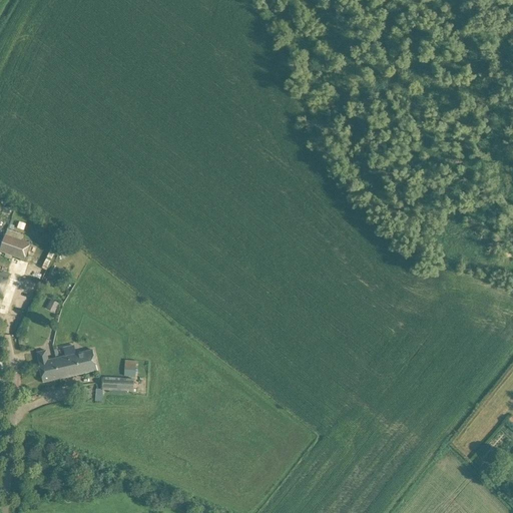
[(0,251),(24,261),(31,243),(5,234),(0,248),(0,251)]
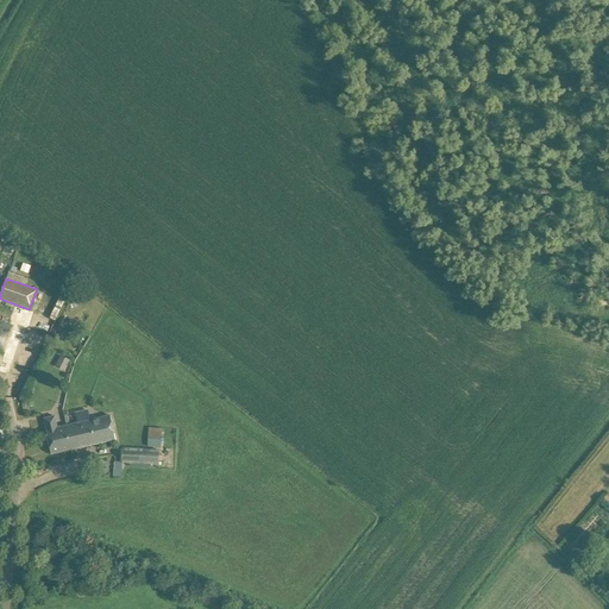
[(80,302),(85,292),(76,287),(71,299),(80,302)]
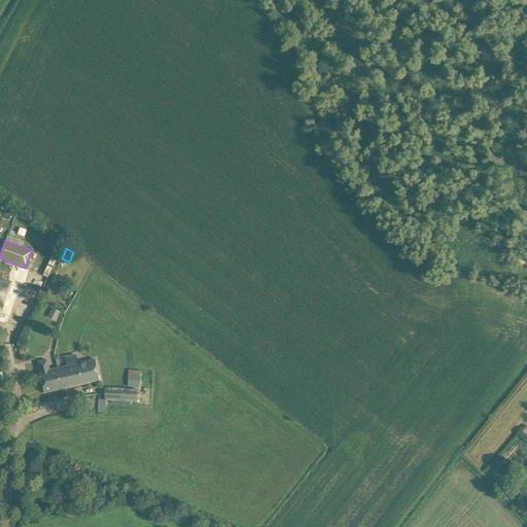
[(28,261),(19,289),(32,294),(41,267),(28,261)]
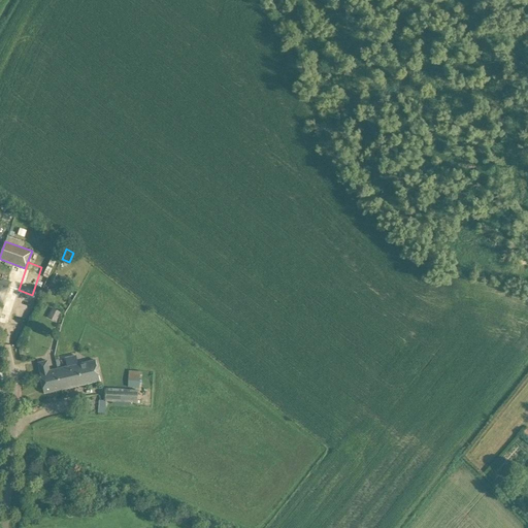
[(0,279),(0,304),(3,305),(7,294),(10,284),(0,279)]
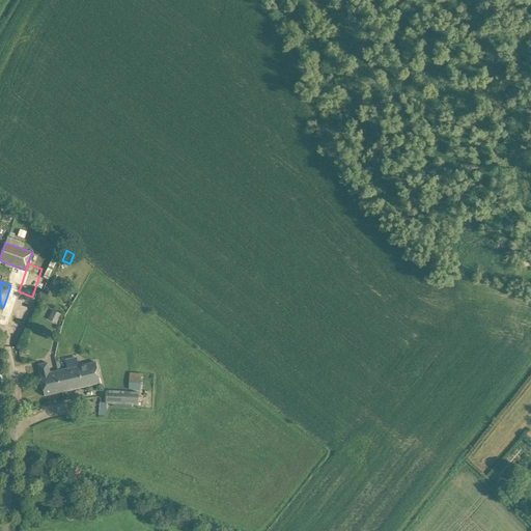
[(11,335),(21,339),(24,330),(15,326),(11,335)]
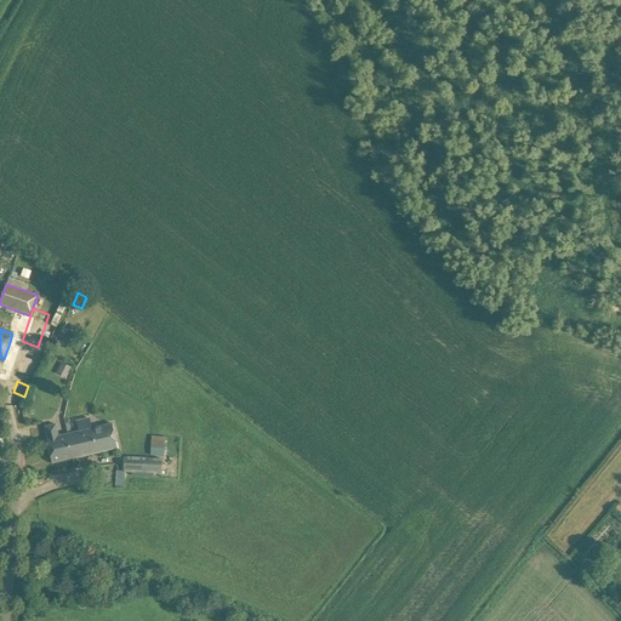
[(68,433),(73,459),(119,449),(113,423),(92,428),(90,419),(77,421),(79,431),(68,433)]
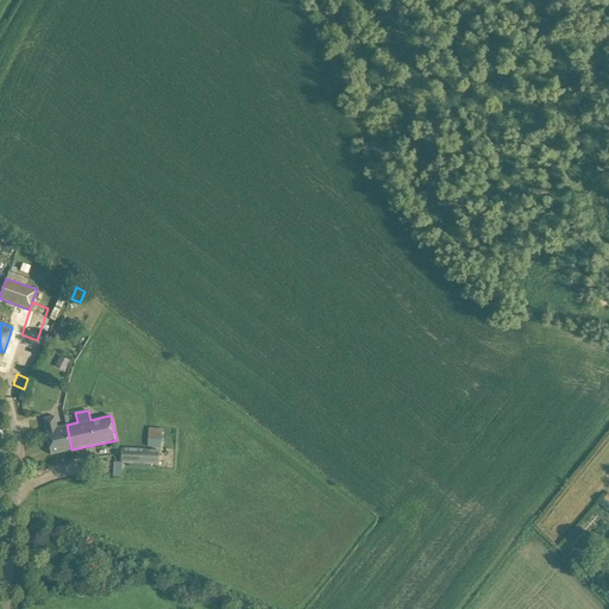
[(71,450),(67,425),(58,427),(56,416),(44,419),(46,431),(51,454),(71,450)]
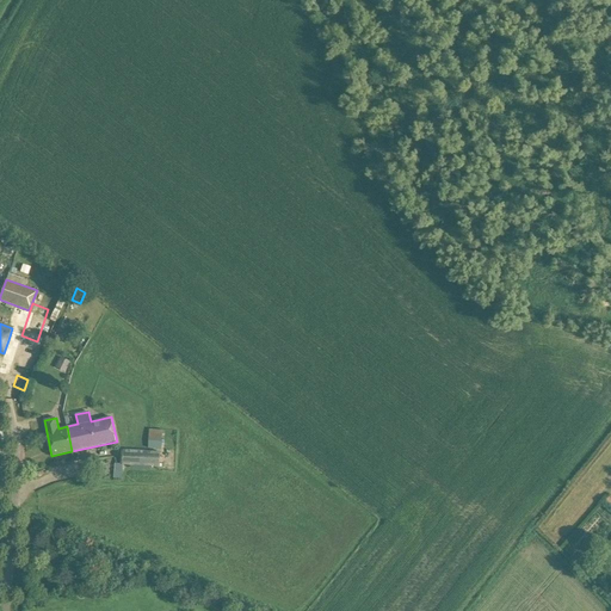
[(164,446),(165,429),(149,427),(149,446),(164,446)]
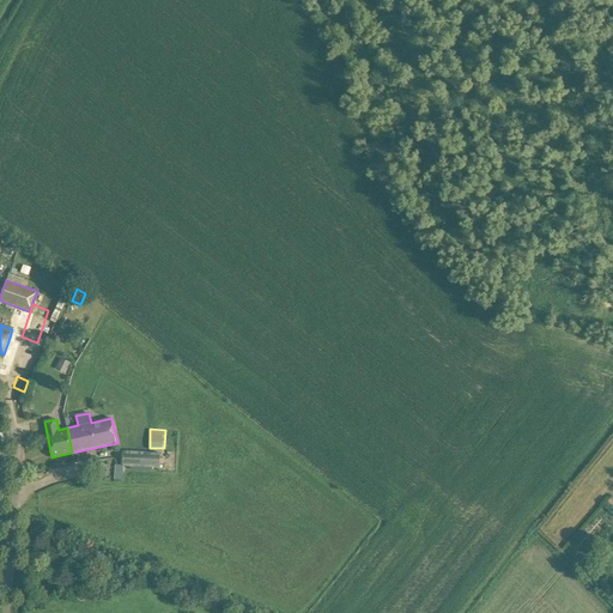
[(123,450),(122,466),(151,467),(161,468),(162,453),(123,450)]
